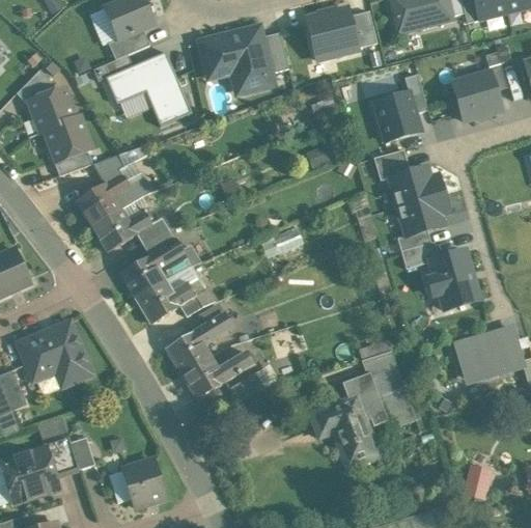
[(112,0),(105,3),(119,38),(145,28),(157,23),(146,0),(112,0)]
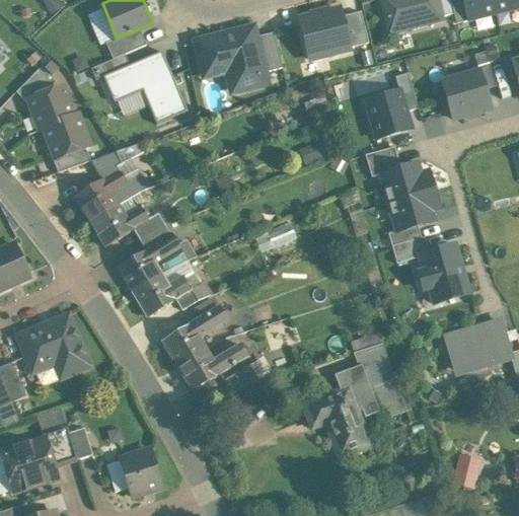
[(381,0),(390,30),(445,16),(444,13),(441,0),(381,0)]
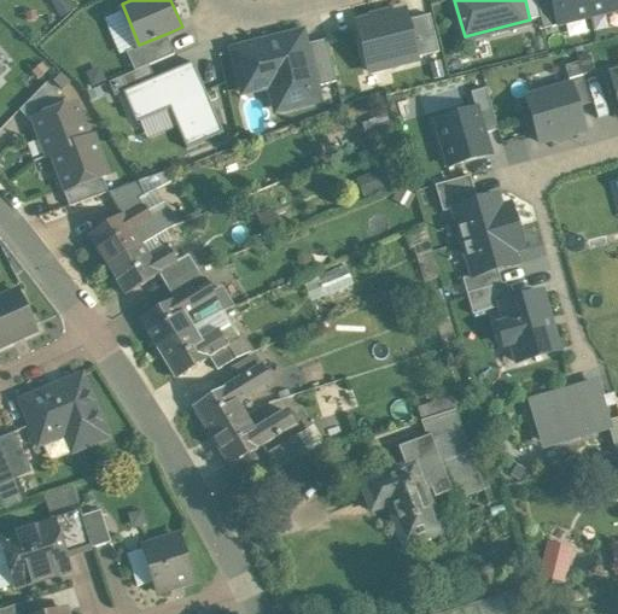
[(525,0),(529,16),(542,12),(540,0),(525,0)]
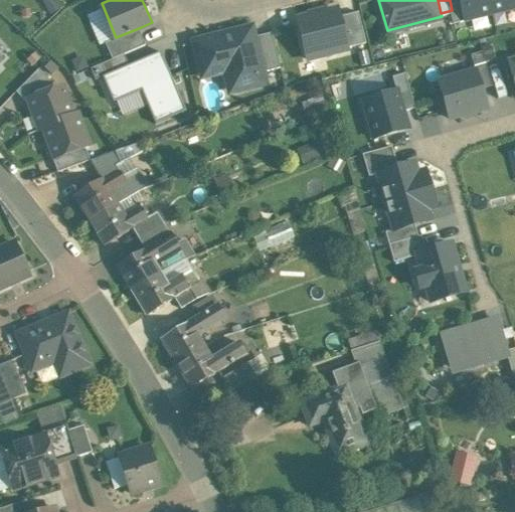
[(450,0),(452,10),(455,19),(464,18),(460,0),(450,0)]
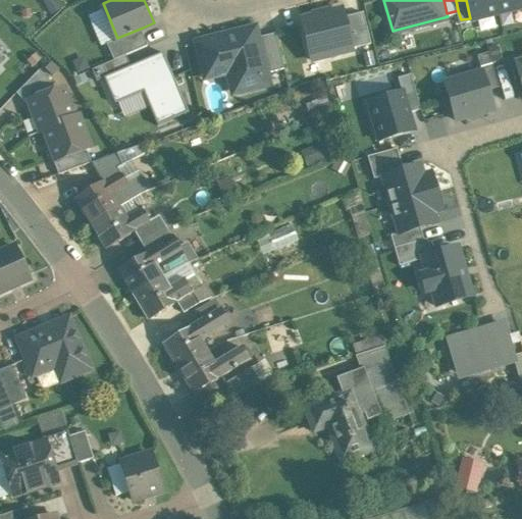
[(466,0),(470,18),(501,11),(498,0),(466,0)]
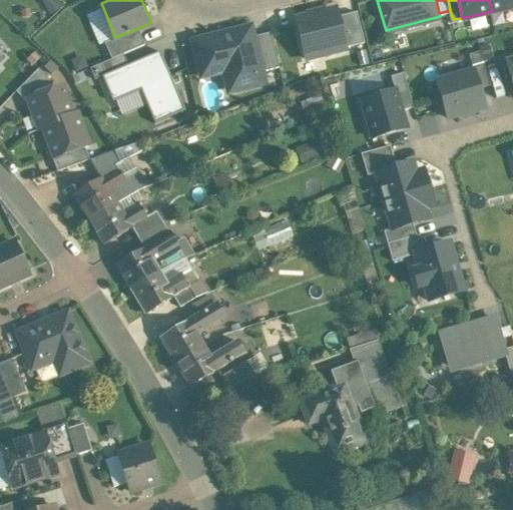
[(489,0),(492,11),(512,5),(512,0),(489,0)]
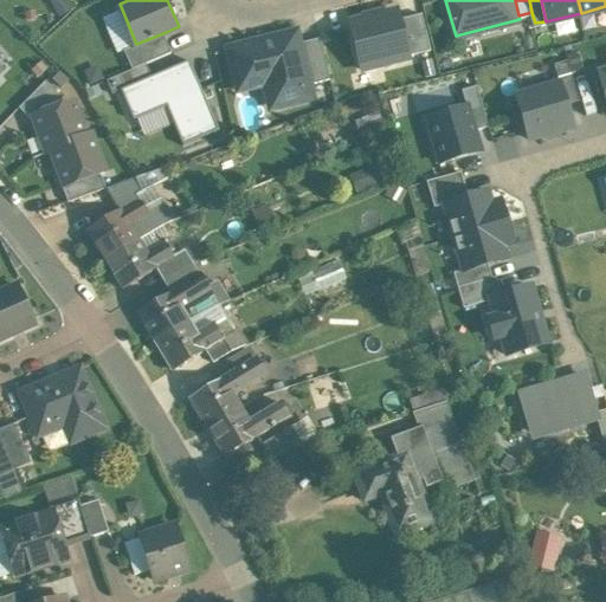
[(399,5),(350,15),(362,65),(411,54),(410,50),(401,15),(399,5)]
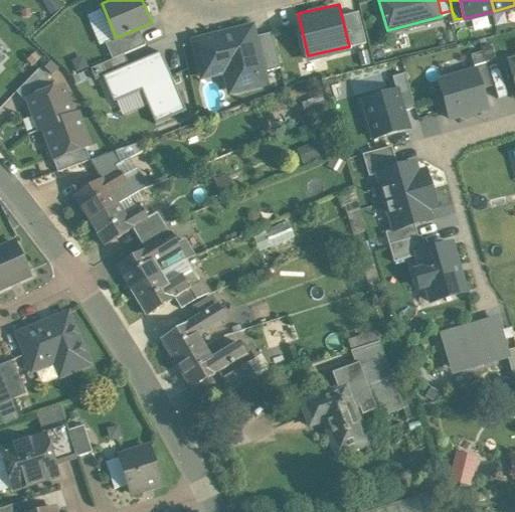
[(357,10),(341,13),(348,42),(363,39),(357,10)]
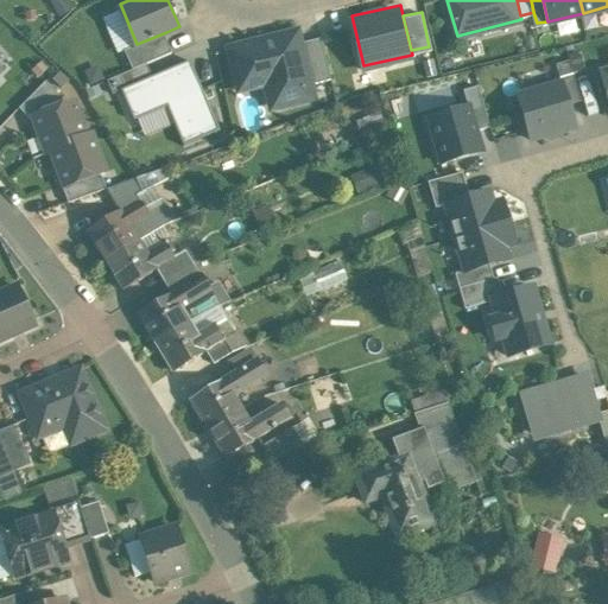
[(296,30),(228,48),(239,89),(273,81),(279,105),(312,96),(296,30)]
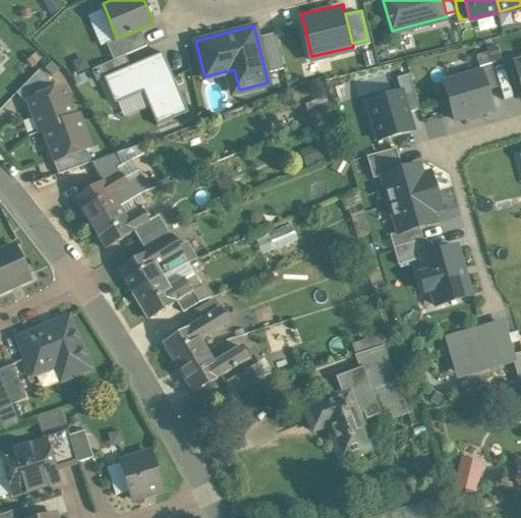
[(108,42),(115,57),(127,52),(149,44),(142,27),(117,38),(108,42)]
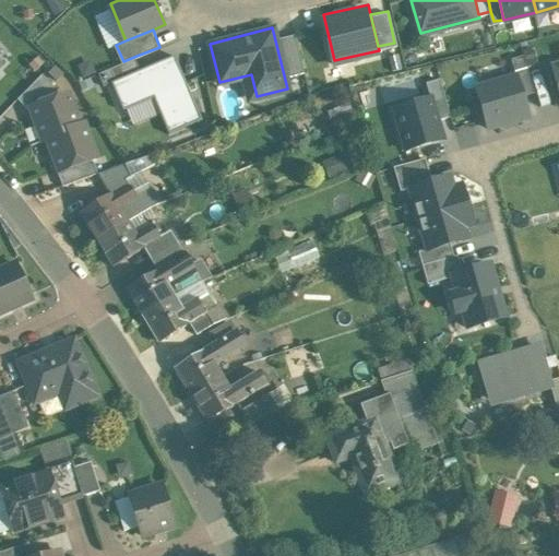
[(141,69),(114,79),(125,106),(154,94),(169,130),(202,117),(177,54),(141,69)]
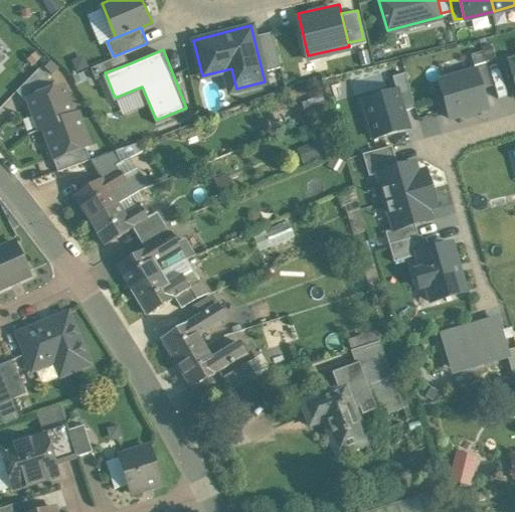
[(96,76),(105,72),(130,63),(126,51),(114,56),(92,66),(96,76)]
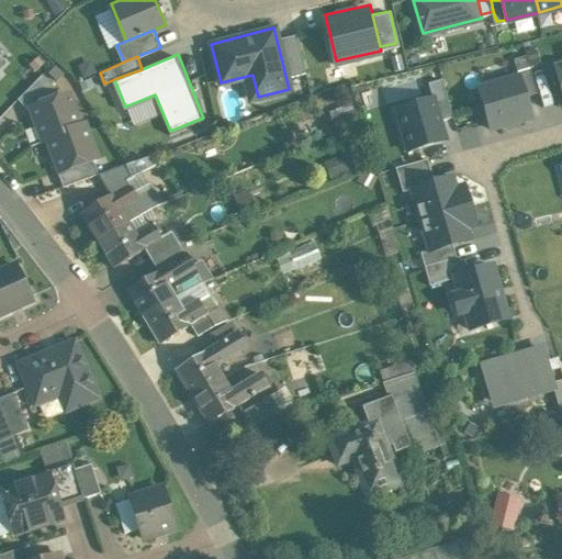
[(20,96),(30,103),(58,93),(57,87),(44,74),(20,96)]
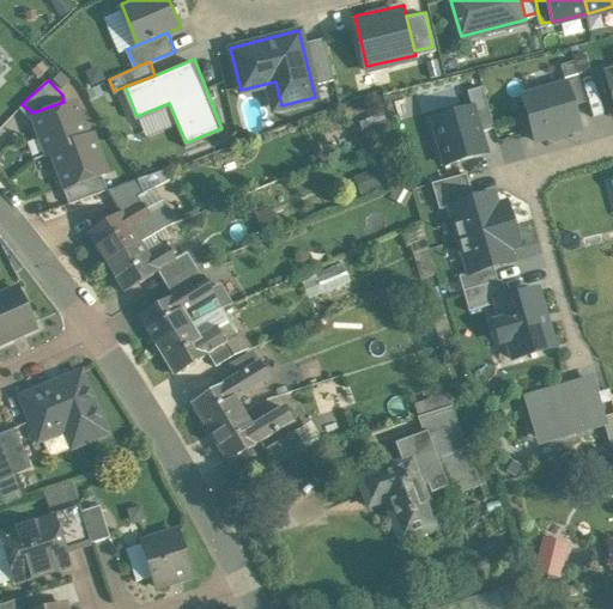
[(565,83),(522,95),(535,139),(578,127),(565,83)]
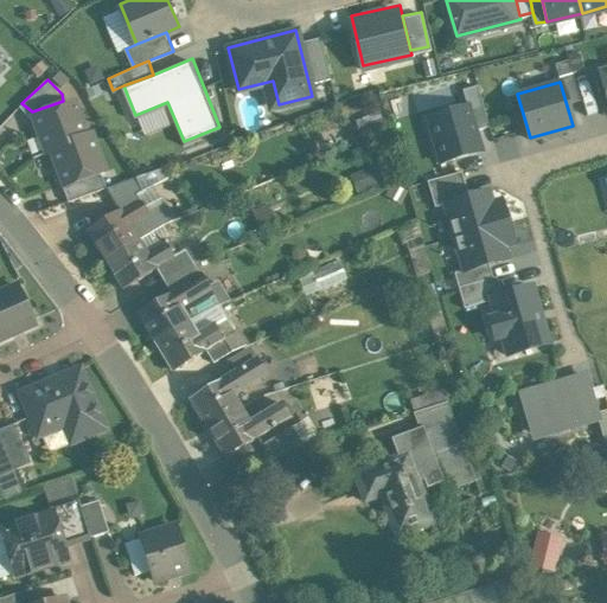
[(63,101),(32,111),(45,151),(52,149),(88,136),(75,97),(63,101)]
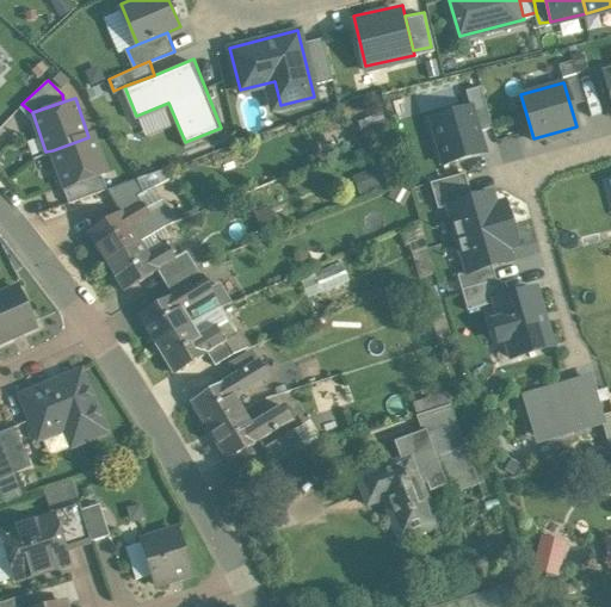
[(470,105),(430,117),(443,162),(483,150),(470,105)]
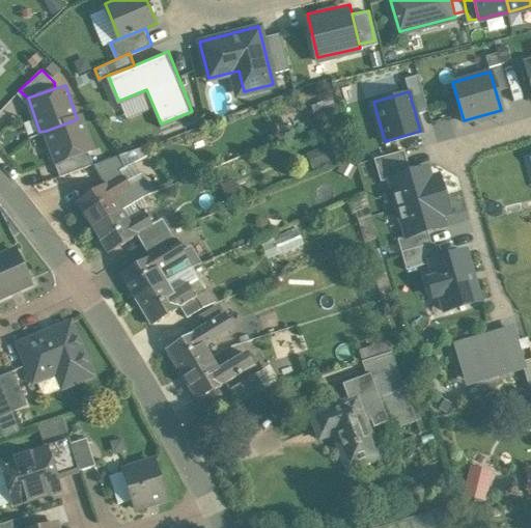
[(77,119),(46,131),(56,160),(87,149),(93,147),(84,117),(77,119)]
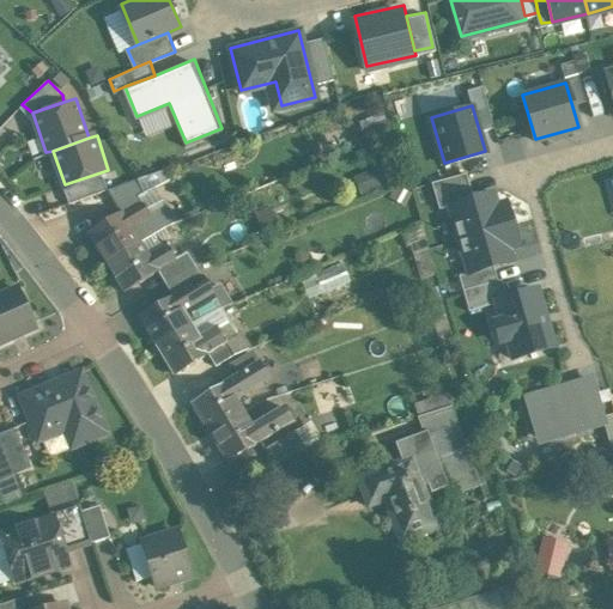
[(101,172),(65,184),(70,201),(107,189),(101,172)]
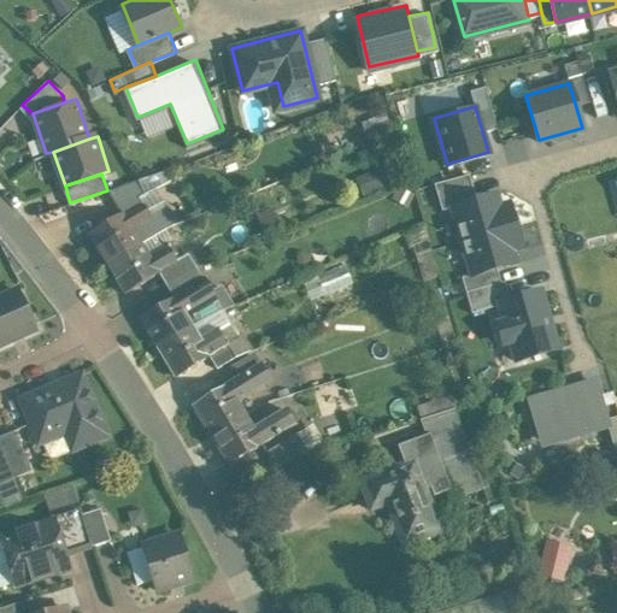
[(137,180),(107,190),(122,213),(123,214),(128,211),(124,206),(124,205),(137,198),(145,194),(137,180)]
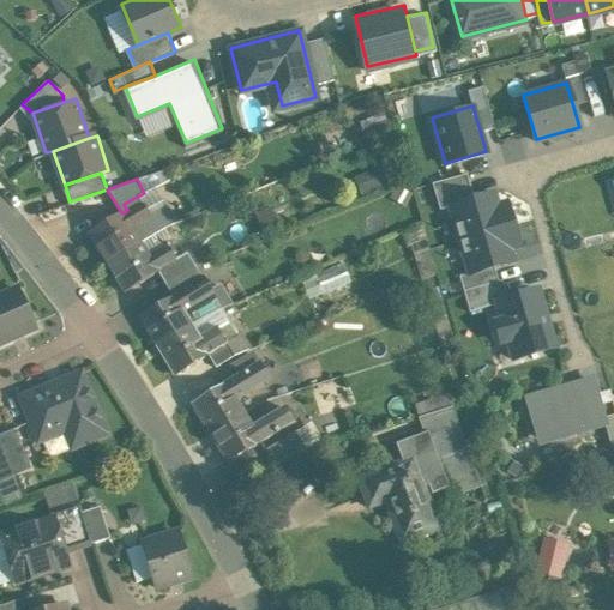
[(494,191),(449,205),(458,239),(513,223),(506,200),(498,203),(494,191)]
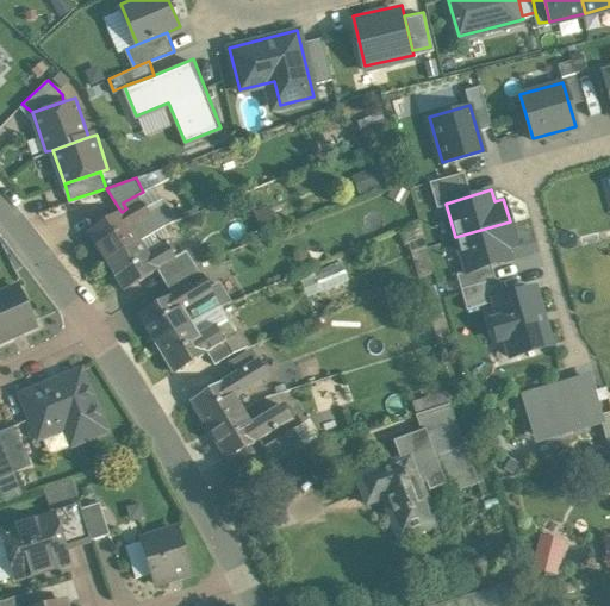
[(188,191),(155,202),(162,223),(169,220),(184,216),(195,211),(188,191)]
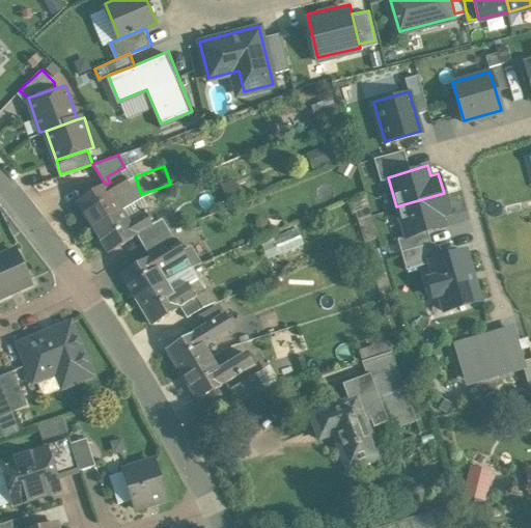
[(110,182),(106,185),(105,184),(77,201),(92,226),(120,209),(128,204),(120,193),(130,188),(118,170),(107,177),(110,182)]
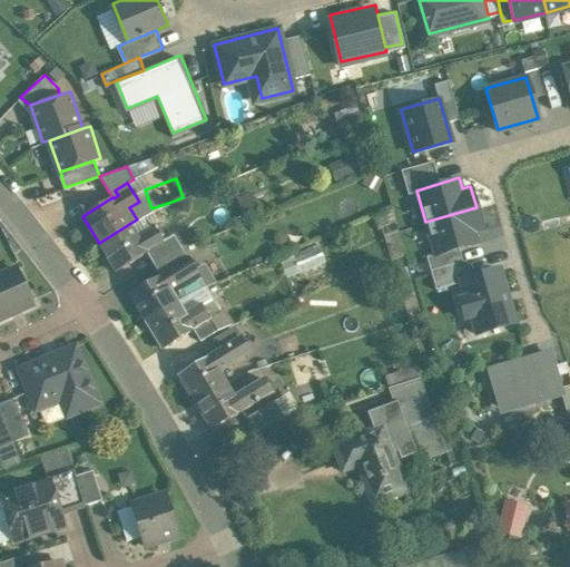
[(172,202),(158,206),(160,214),(175,208),(172,202)]
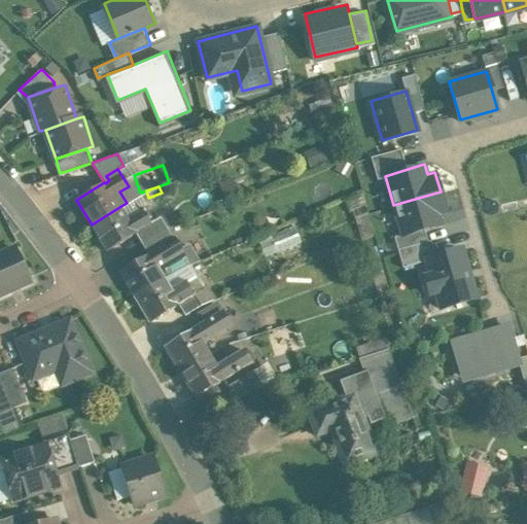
[(441,191),(393,205),(401,235),(442,223),(438,213),(447,211),(441,191)]
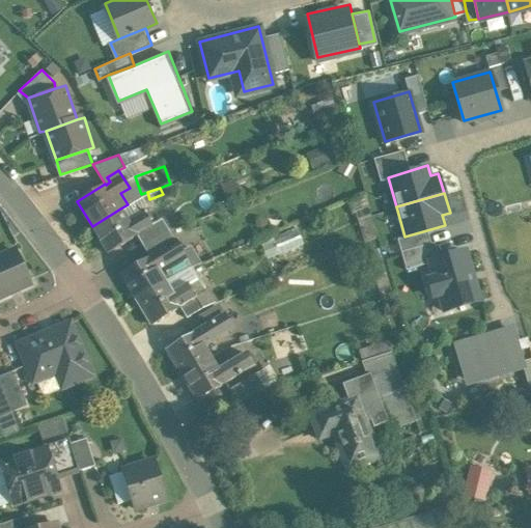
[(120,209),(92,226),(107,251),(136,234),(136,233),(151,223),(142,209),(126,218),(120,209)]
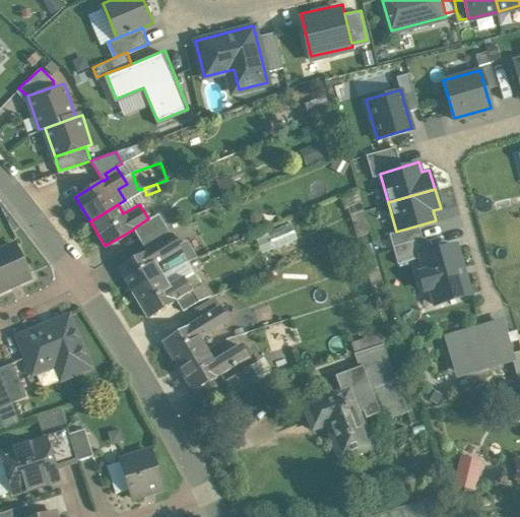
[(157,212),(148,218),(133,229),(133,230),(139,240),(143,238),(143,237),(165,223),(157,212)]
